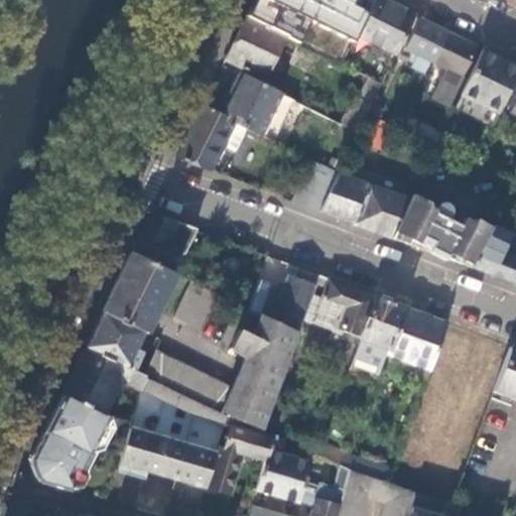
[(255,0),(246,18),(285,38),(297,44),(307,23),(352,43),(356,35),(373,0),(255,0)]
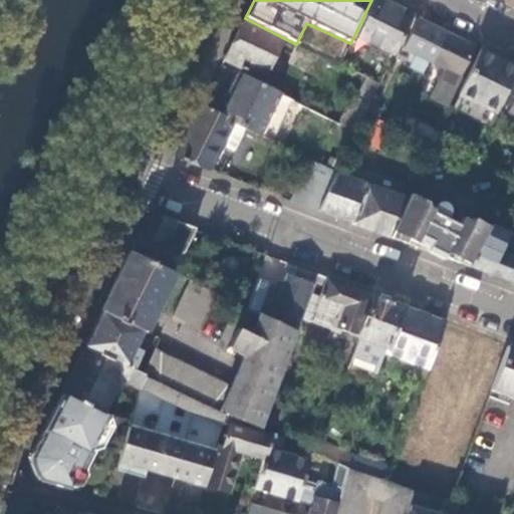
[(386,4),(377,0),(371,0),(354,35),(394,54),(406,30),(412,17),(386,4)]
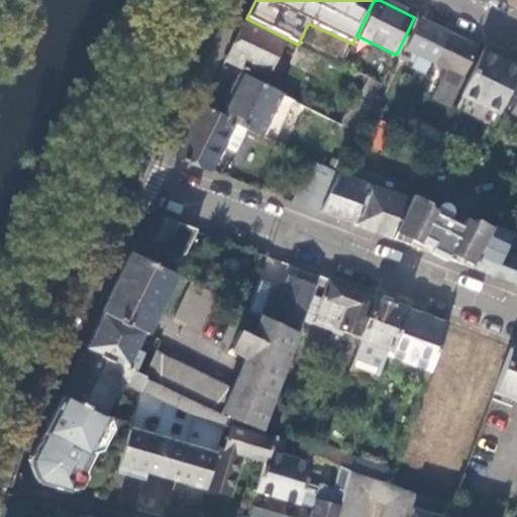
[(424,22),(414,17),(408,30),(413,32),(405,48),(419,56),(413,68),(424,74),(431,62),(435,64),(449,34),(424,22)]
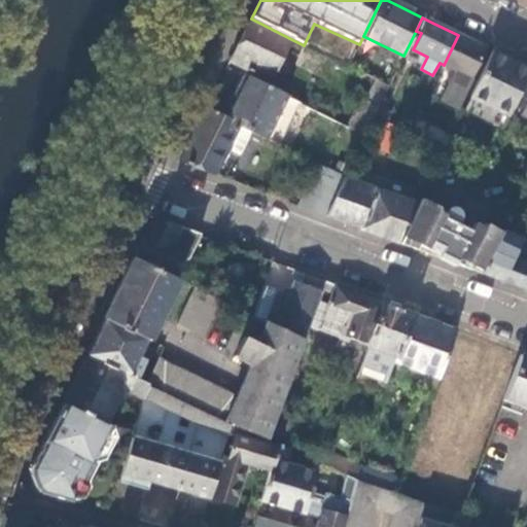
[(241,40),(231,61),(270,81),(291,39),(251,19),(241,40)]
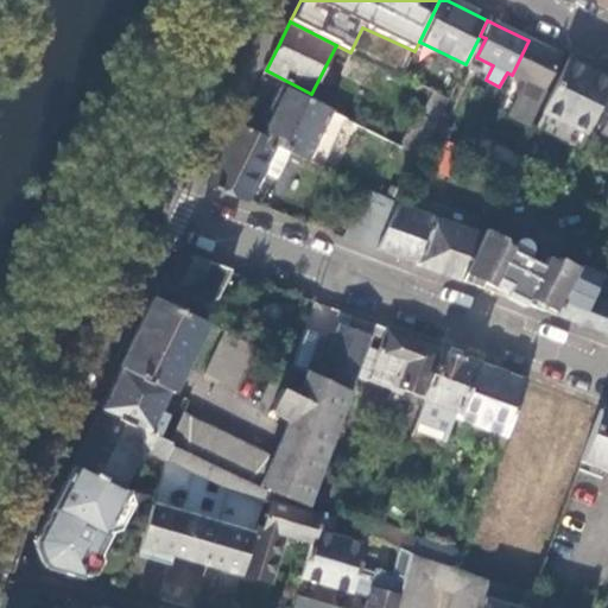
[(543,48),(529,40),(512,75),(527,83),(521,96),(518,94),(507,116),(526,126),(559,57),(543,48)]
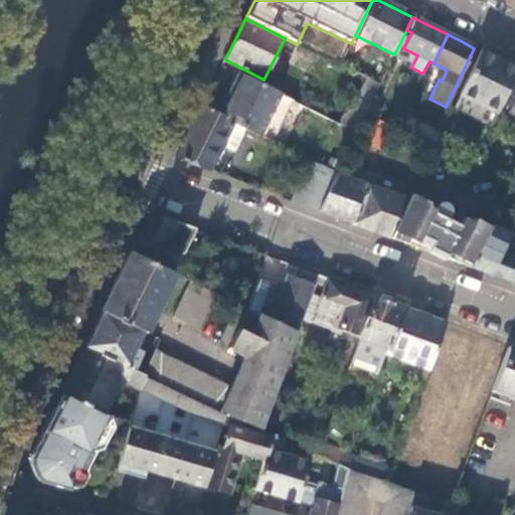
[(514,67),(503,61),(481,51),(459,96),(496,114),(500,105),(514,73),(514,67)]
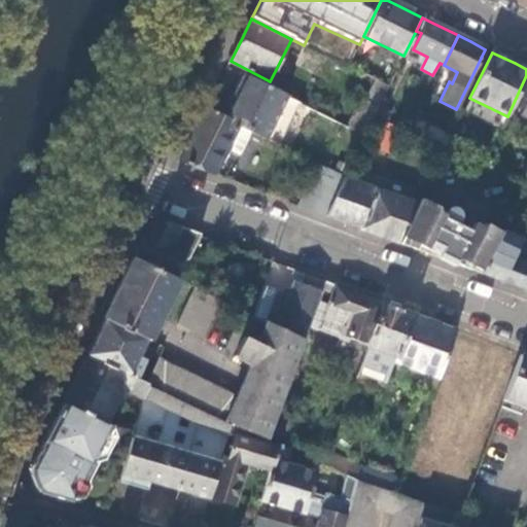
[(526,75),(512,107),(526,114),(526,75)]
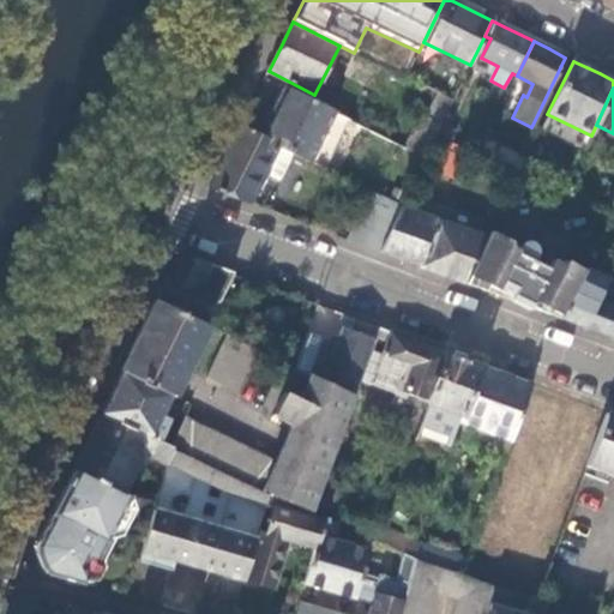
[(274,115),(262,138),(277,145),(294,154),(319,167),(330,144),(320,139),(335,113),(287,89),(274,115)]
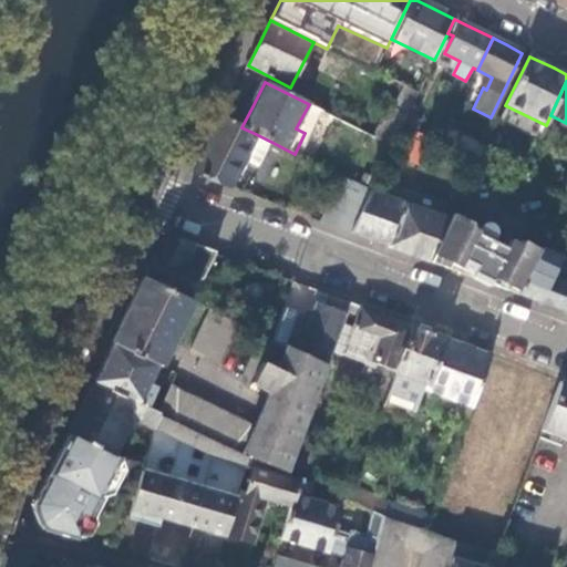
[(194,173),(229,187),(244,158),(256,134),(241,127),(222,117),(194,173)]
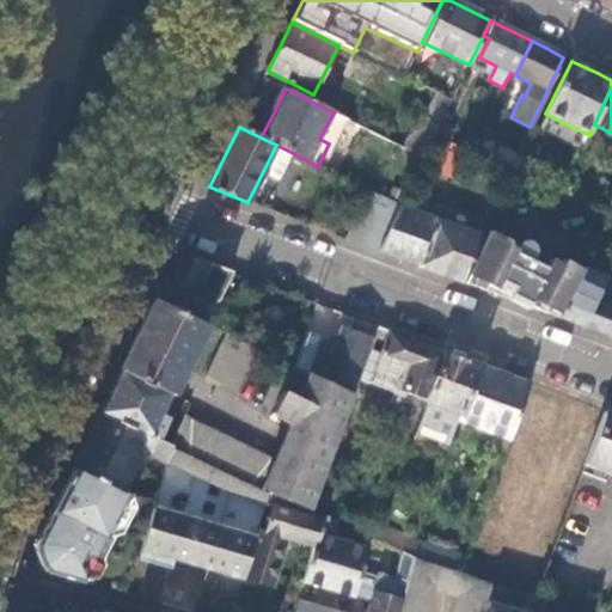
[(453,178),(466,152),(448,142),(435,169),(453,178)]
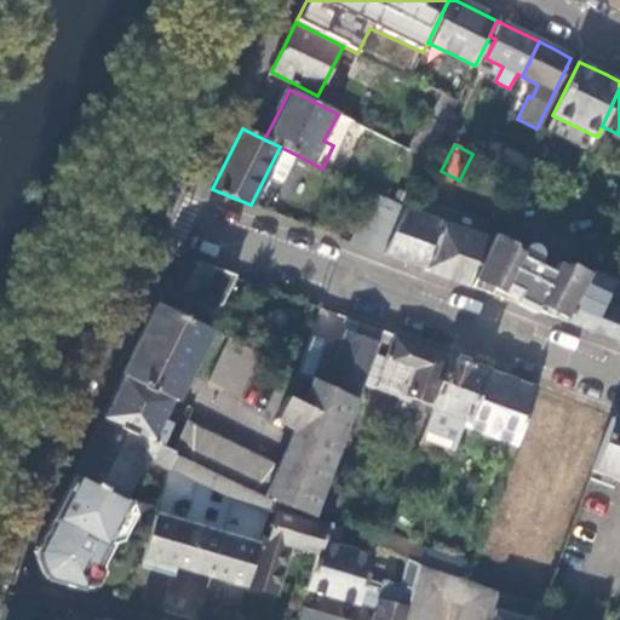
[(487,162),(520,179),(529,162),(495,145),(487,162)]
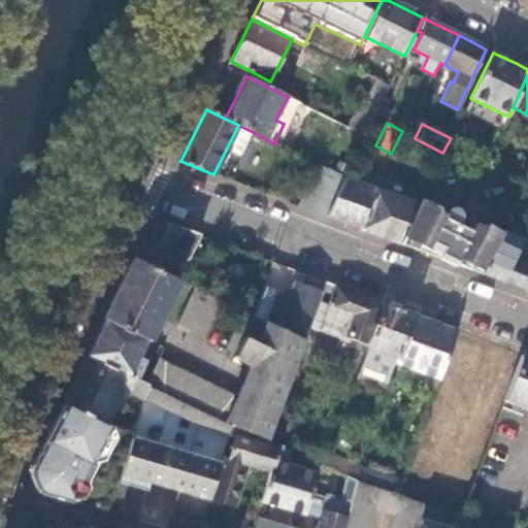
[(238,125),(227,147),(241,155),(253,132),(238,125)]
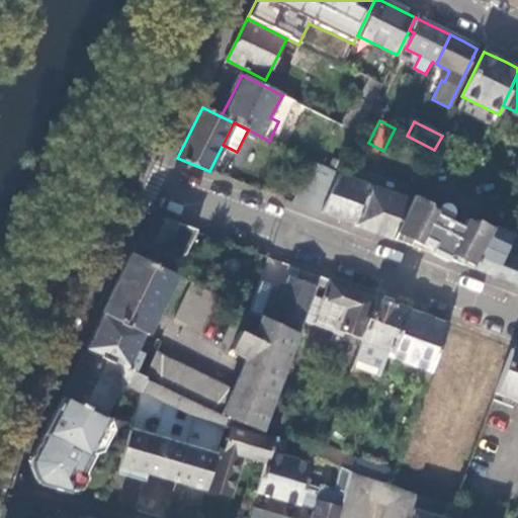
[(292,202),(320,211),(339,175),(314,163),(292,202)]
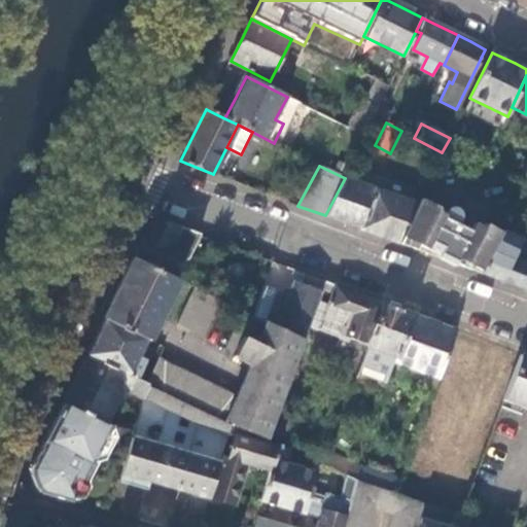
[(398,243),(417,205),(345,178),(325,215),(372,233),(398,243)]
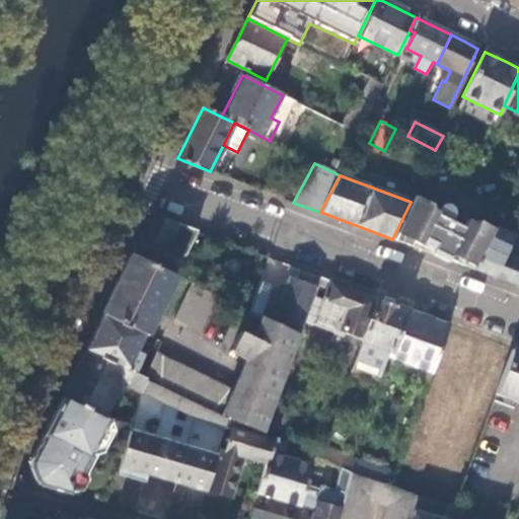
[(426,252),(474,271),(496,230),(479,222),(475,228),(466,224),(463,232),(436,219),(439,211),(431,207),(432,204),(414,195),(411,202),(392,239),(426,252)]
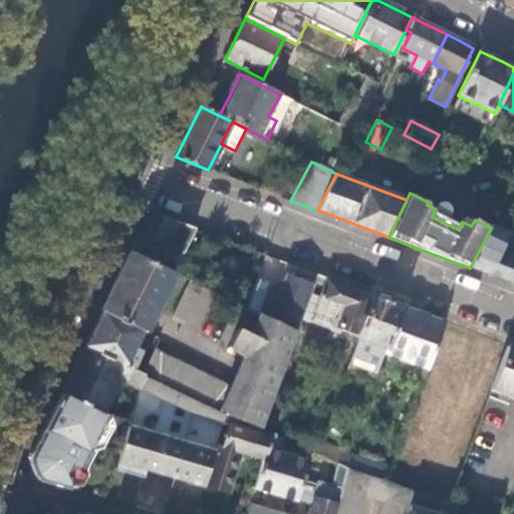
[(149,212),(131,251),(169,271),(190,227),(149,212)]
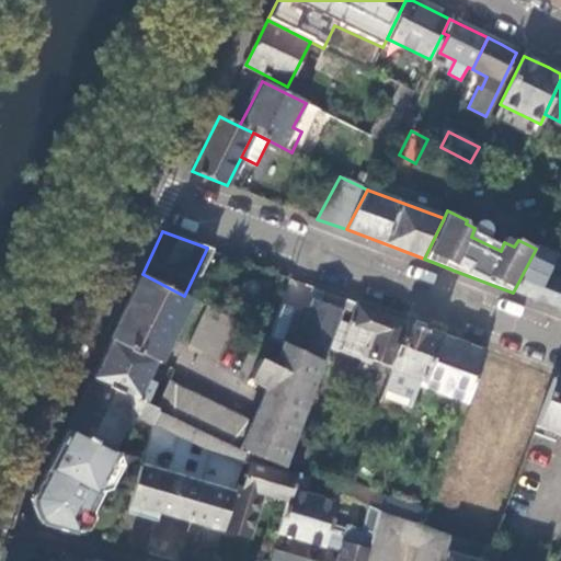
[(535,300),(558,310),(560,304),(560,281),(546,274),(554,255),(537,247),(536,249),(513,293),(535,300)]
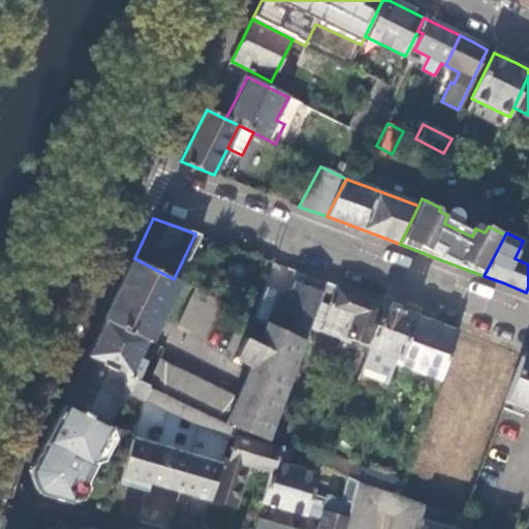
[(119,290),(103,321),(146,340),(150,342),(180,282),(174,279),(134,258),(119,290)]
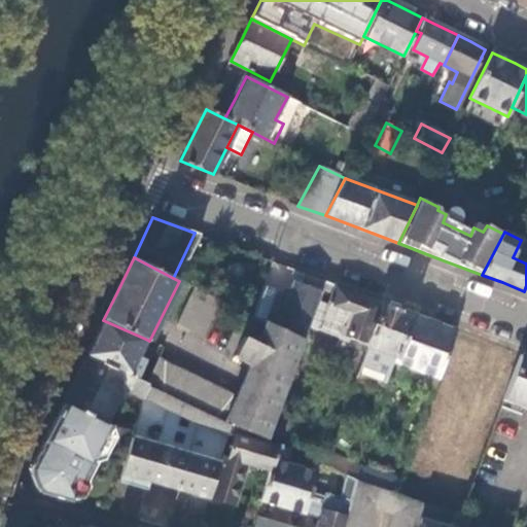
[(293,282),(276,326),(304,341),(309,326),(321,293),(293,282)]
